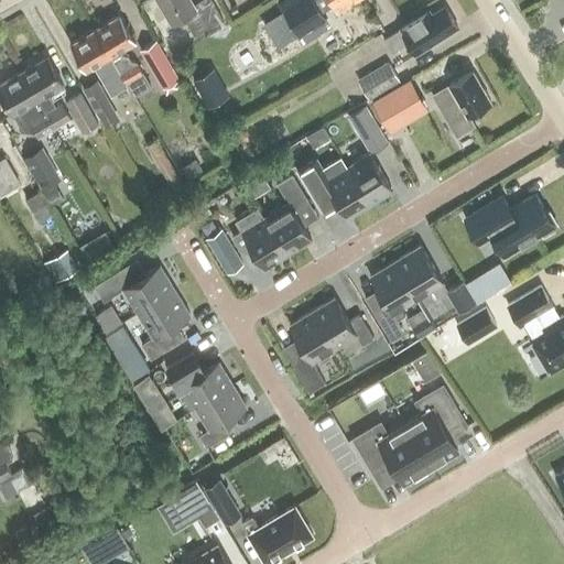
[(195,35),(223,19),(212,0),(201,0),(194,4),(191,0),(159,0),(172,22),(183,15),(195,35)]
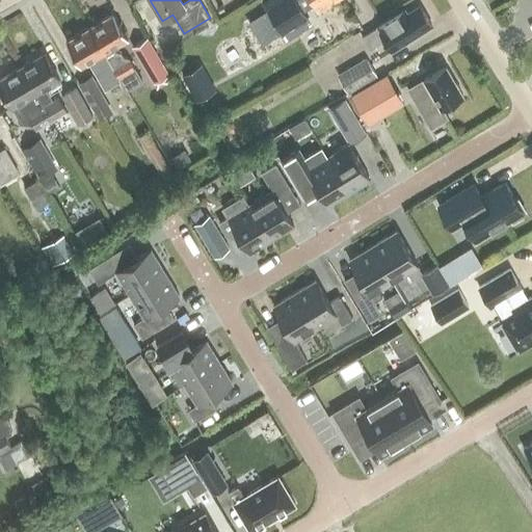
[(266,0),(262,2),(287,42),(301,32),(293,20),(304,14),(303,11),(313,5),(318,14),(339,0),(266,0)]
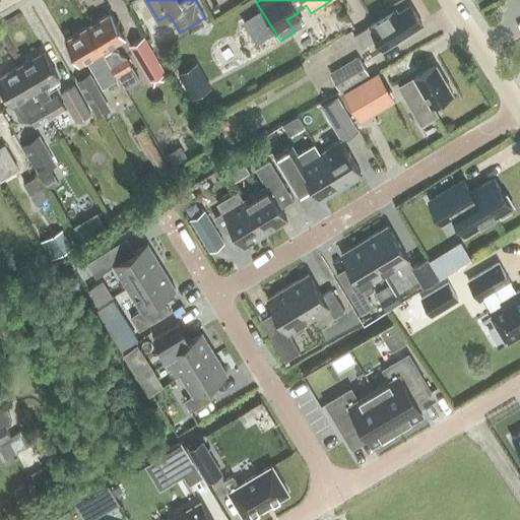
[(421,23),(411,7),(398,16),(397,14),(395,11),(382,19),(380,15),(366,24),(368,28),(354,38),(362,50),(376,41),(384,52),(397,43),(410,35),(408,33),(421,23)]
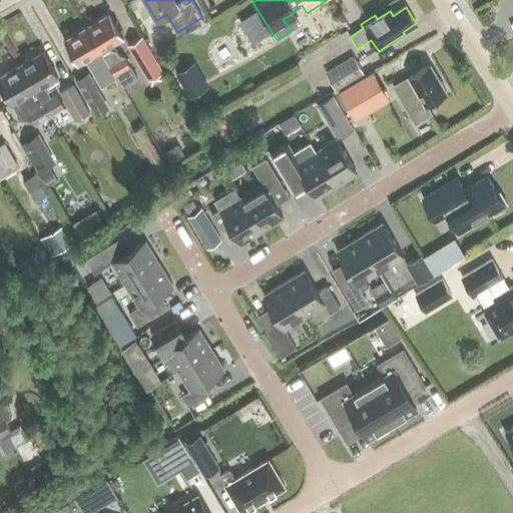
[(109,13),(87,26),(116,77),(116,76),(122,86),(137,77),(125,56),(120,55),(117,51),(112,50),(109,46),(123,37),(109,13)]
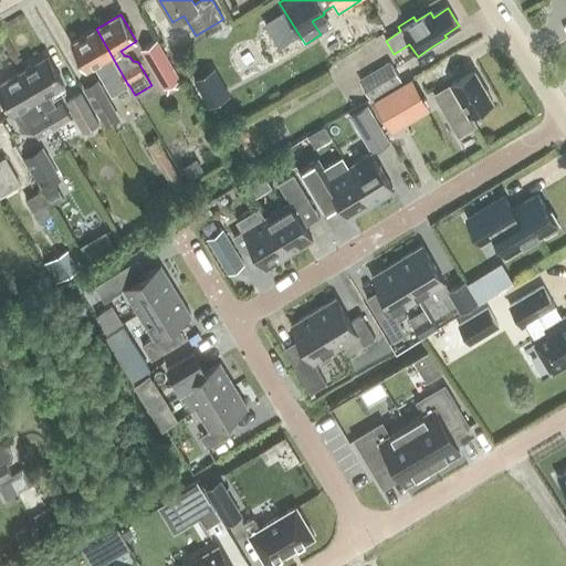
[(86,71),(98,64),(107,79),(104,80),(112,94),(128,85),(96,29),(70,44),(86,71)]
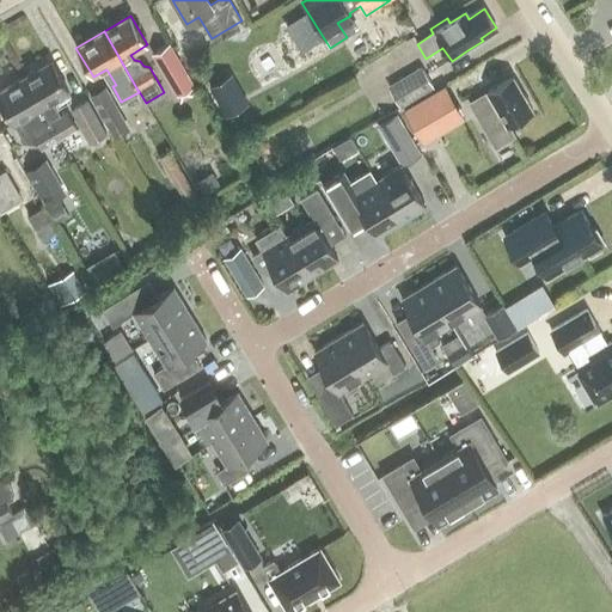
[(193,34),(179,42),(188,55),(201,46),(193,34)]
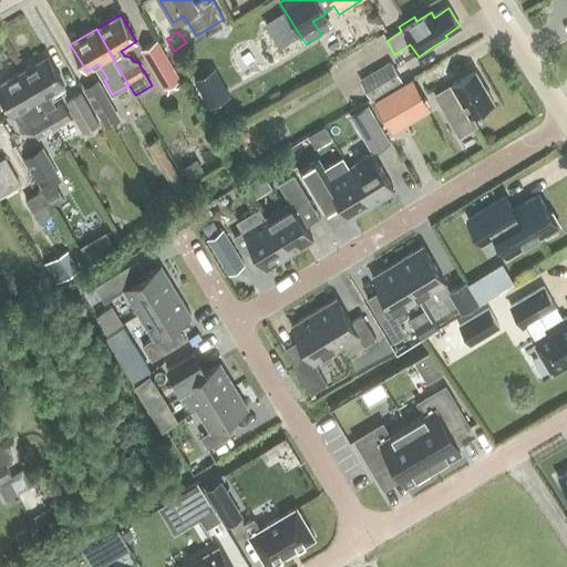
[(164,88),(179,79),(168,59),(156,39),(146,45),(150,51),(145,54),(164,88)]
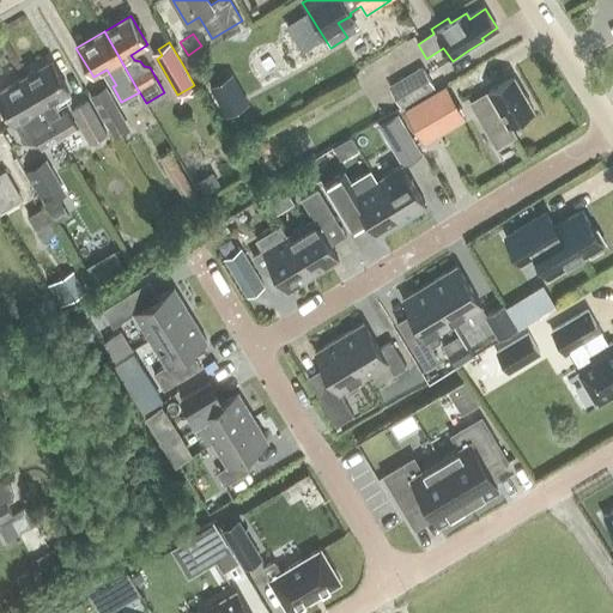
[(52,62),(24,78),(60,139),(77,128),(67,113),(60,117),(52,102),(68,91),(52,62)]
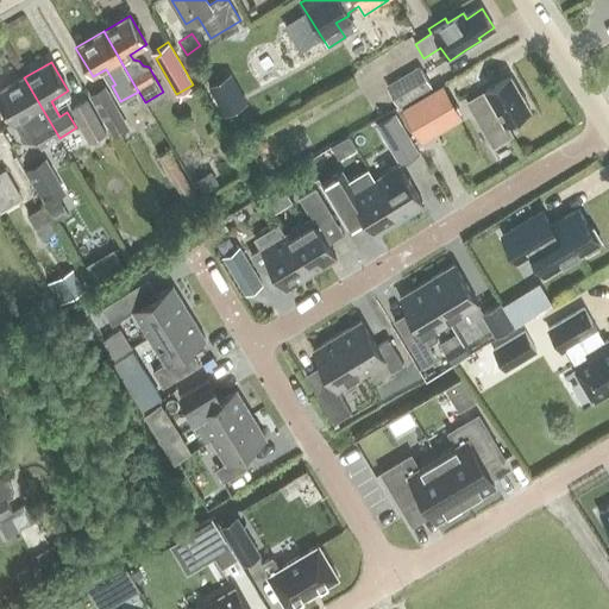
[(387,86),(400,108),(432,88),(419,66),(387,86)]
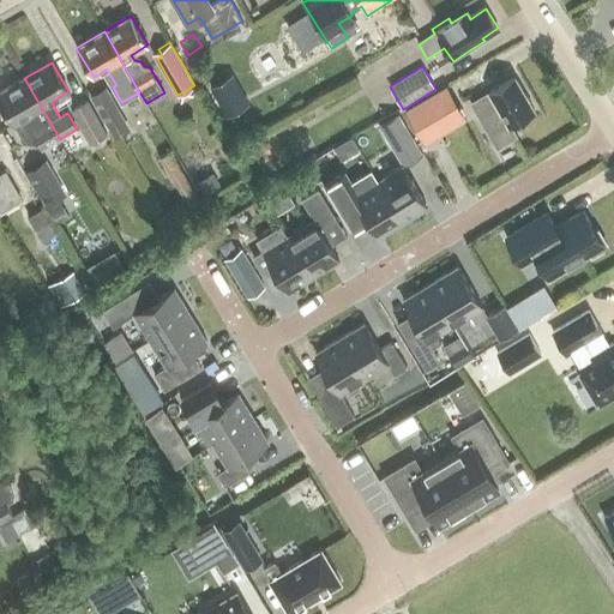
[(489,92),(471,103),(498,146),(516,136),(510,125),(534,110),(515,77),(489,92)]
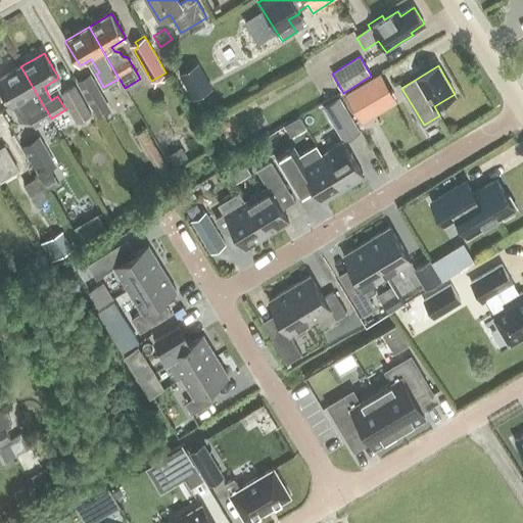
[(50,119),(51,119),(20,66),(0,79),(0,85),(20,120),(28,114),(36,128),(50,119)]
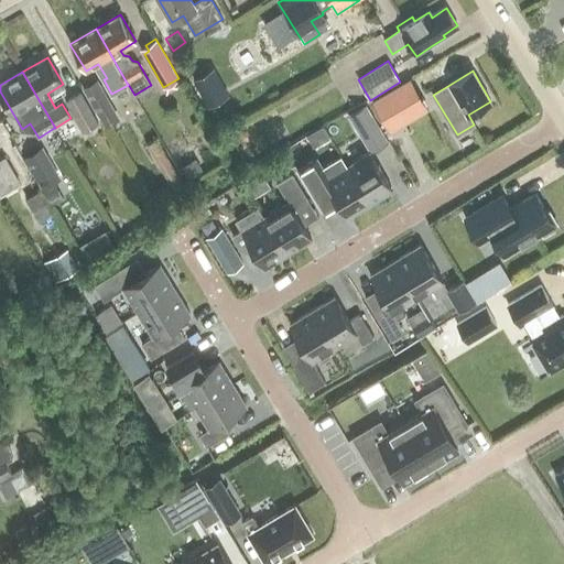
[(193,82),(208,108),(221,100),(210,79),(206,74),(193,82)]
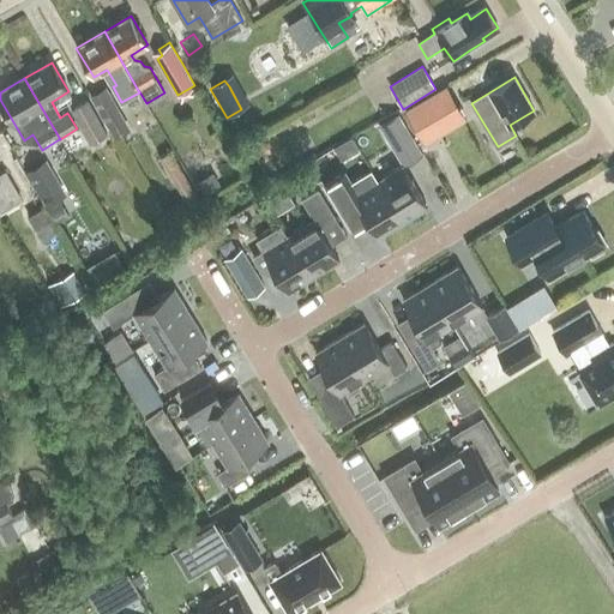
[(447,86),(405,110),(425,143),(453,126),(467,119),(459,106),(447,86)]
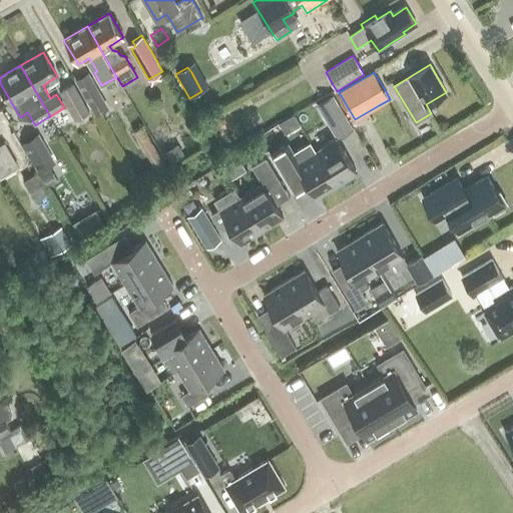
[(90,107),(102,100),(87,75),(76,82),(90,107)]
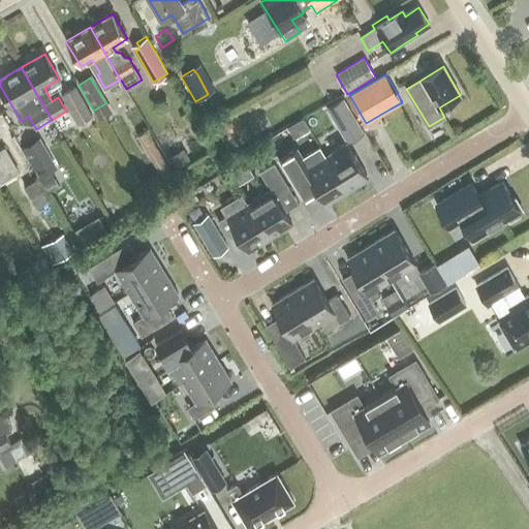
[(60,94),(78,125),(93,115),(75,86),(60,94)]
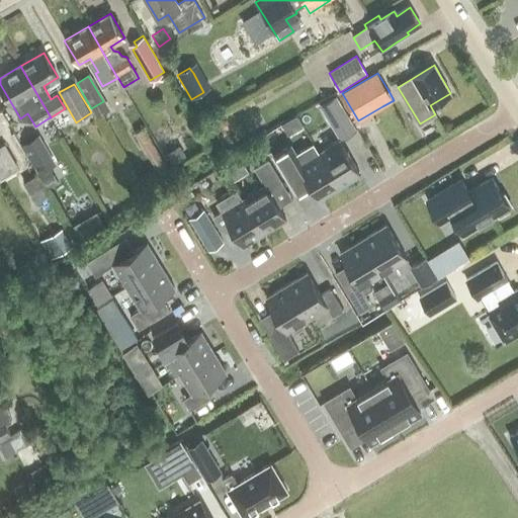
[(336,96),(322,105),(342,139),(356,131),(336,96)]
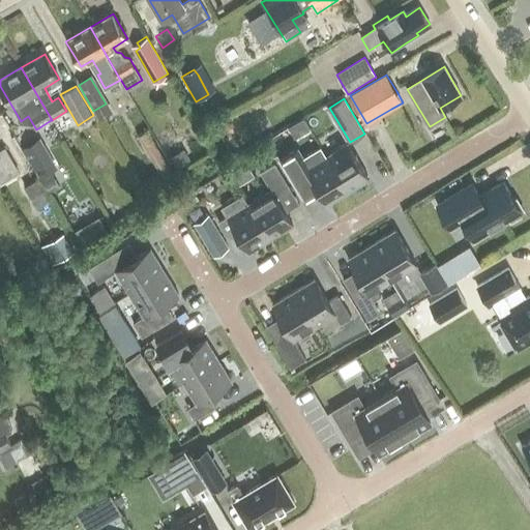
[(288,127),(294,138),(310,129),(303,119),(288,127)]
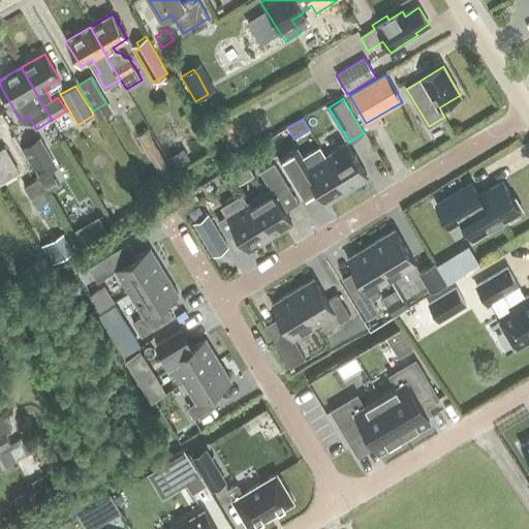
[(147,130),(137,135),(161,176),(170,170),(147,130)]
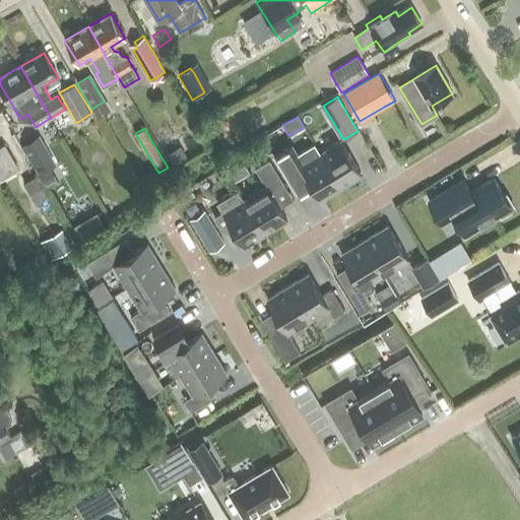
[(40,135),(21,144),(39,174),(50,168),(56,164),(40,135)]
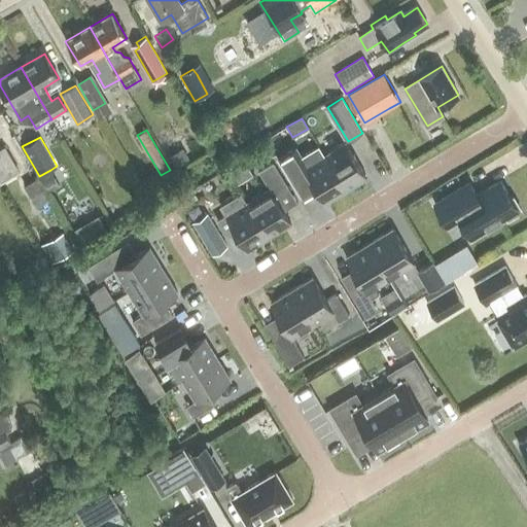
[(346,143),(324,155),(346,190),(366,178),(346,143)]
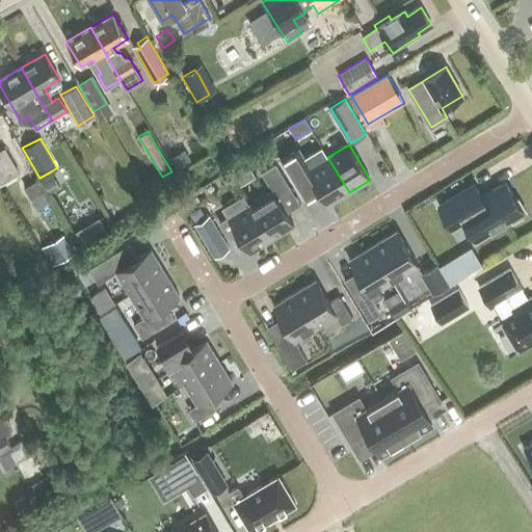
[(328,205),(349,192),(327,157),(322,148),(302,160),(297,151),(281,160),(303,196),(318,188),(328,205)]
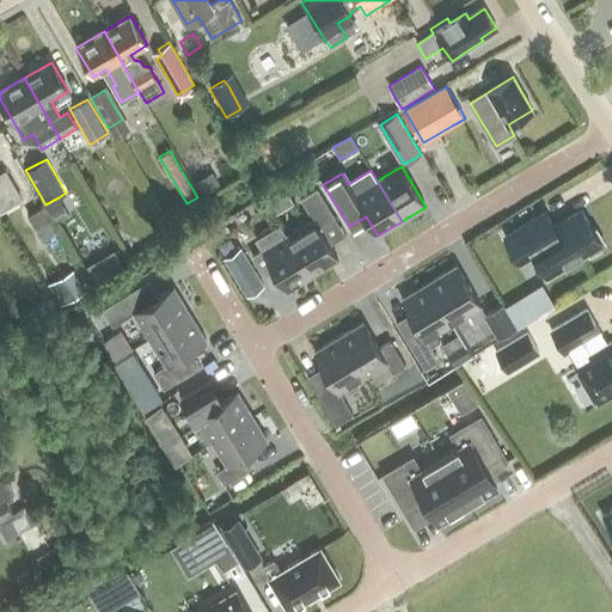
[(0,173),(0,212),(23,200),(6,171),(0,173)]
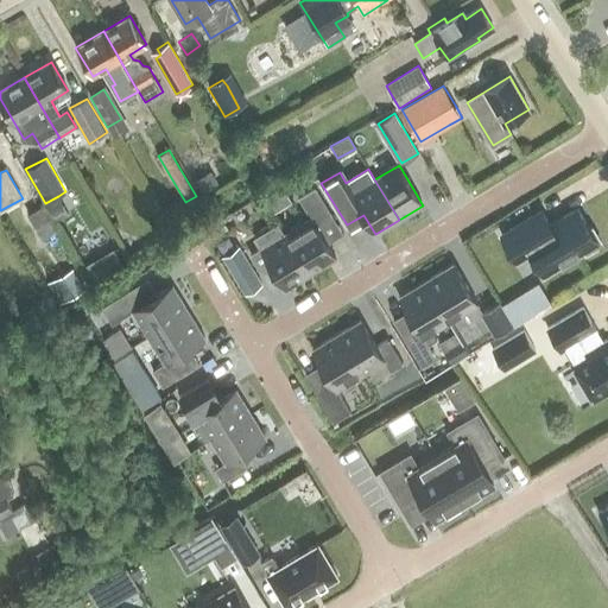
[(311,217),(286,233),(310,273),(336,258),(316,226),(333,215),(315,187),(298,197),(311,217)]
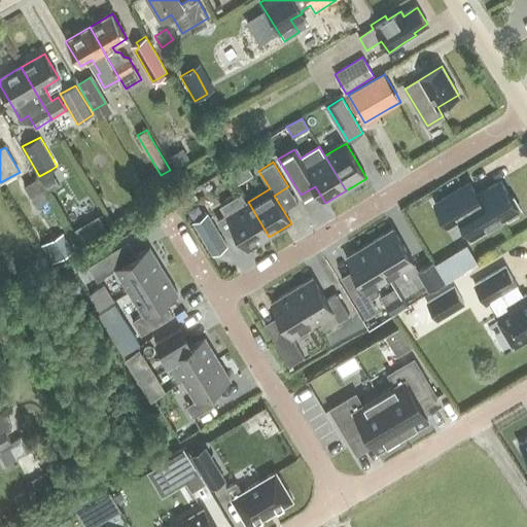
[(50,170),(39,176),(46,189),(58,183),(50,170)]
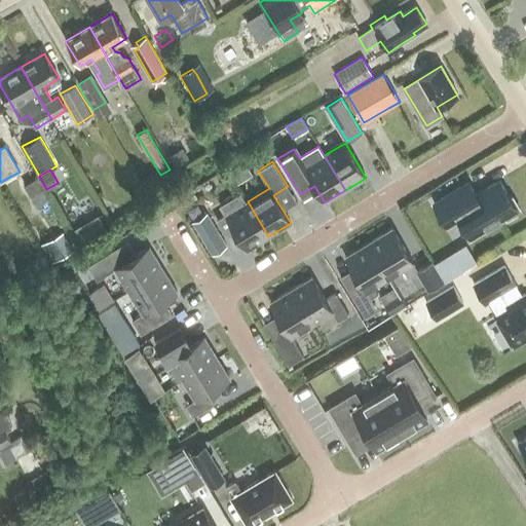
[(447,226),(459,218),(472,237),(505,217),(506,219),(520,211),(512,197),(510,198),(499,180),(476,194),(467,183),(434,202),(447,226)]
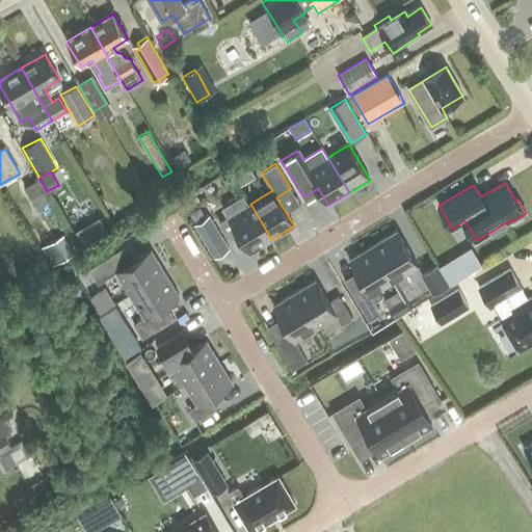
[(227,217),(218,222),(225,236),(236,230),(249,253),(271,239),(250,204),(249,205),(243,195),(221,208),(227,217)]
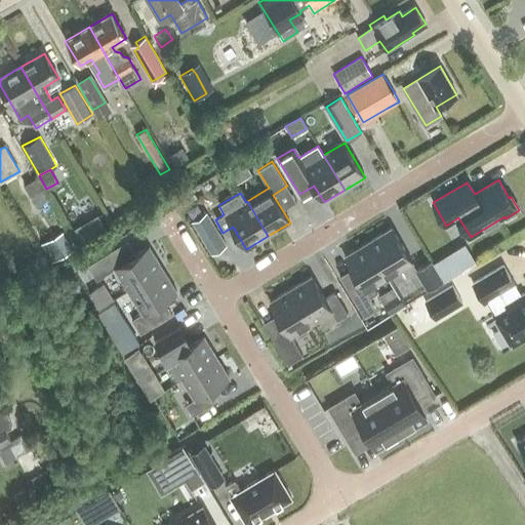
[(84,239),(106,226),(97,212),(76,226),(84,239)]
